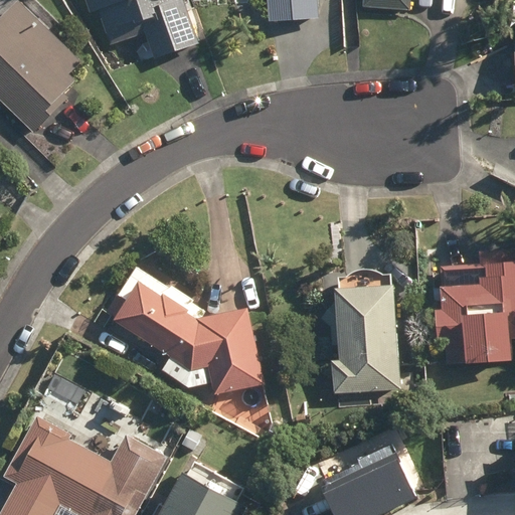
[(0,100),(34,132),(67,97),(62,93),(75,78),(69,73),(81,60),(17,0),(14,0),(0,15),(0,100)]
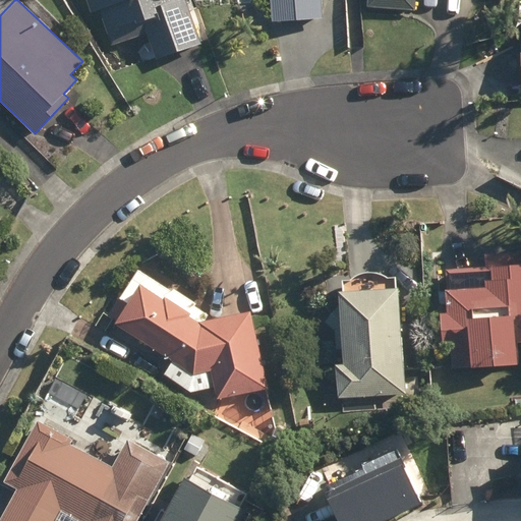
[(149,34),(158,60),(201,44),(186,0),(87,0),(93,13),(101,10),(113,46),(149,34)]
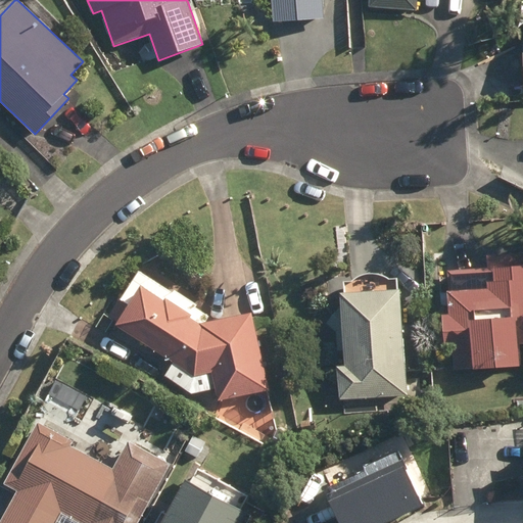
[(272,0),(274,21),(325,18),(323,0),(272,0)]
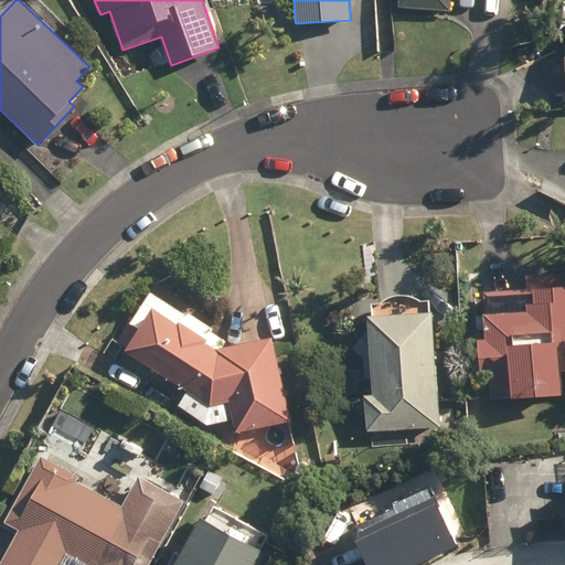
[(397,0),(398,8),(451,11),(451,0),(397,0)]
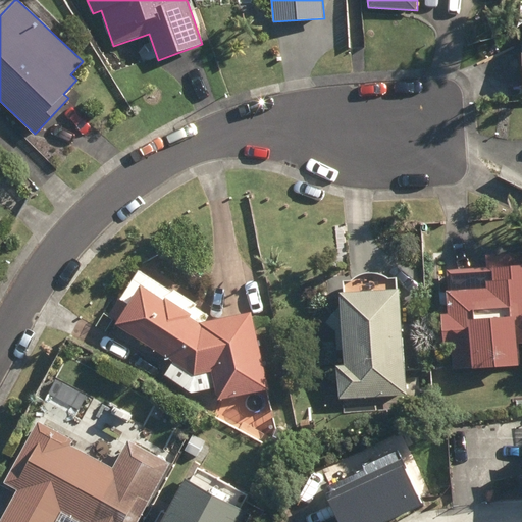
[(453,346),(455,369),(518,364),(517,345),(521,344),(521,253),(486,257),(487,268),(450,271),(452,288),(446,289),(448,313),(440,313),(444,347),(453,346)]
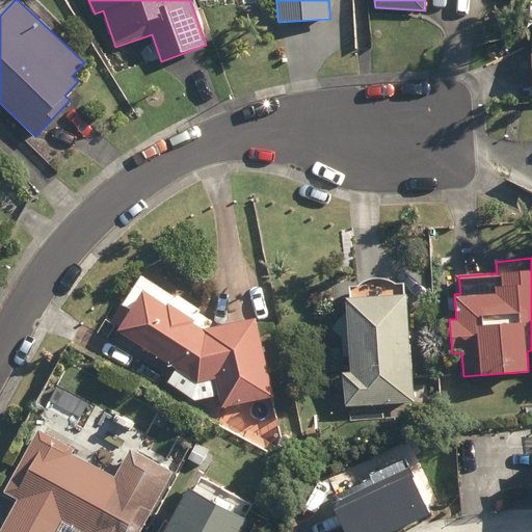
[(220,396),(222,407),(272,396),(256,317),(211,326),(214,321),(200,312),(201,309),(178,294),(176,297),(141,275),(112,321),(120,326),(117,328),(177,368),(167,382),(200,403),(202,400),(220,396)]
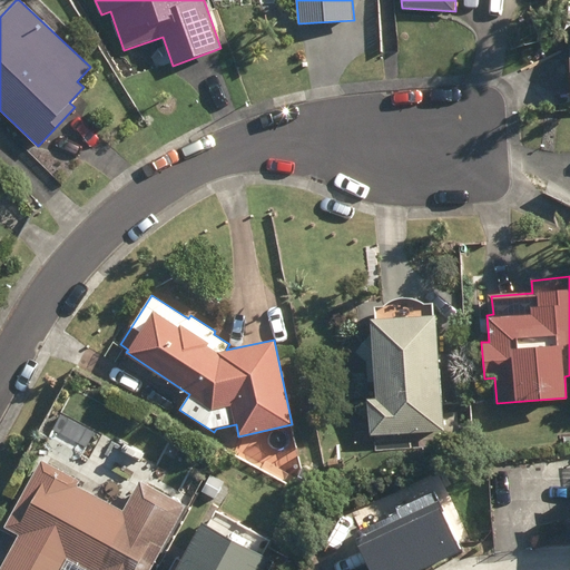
[(367,399),(370,435),(443,431),(436,313),(433,313),(432,302),(422,303),(419,298),(412,296),(406,295),(401,295),(394,297),(390,301),(385,304),(374,305),(375,316),(372,316),(375,399),(367,399)]
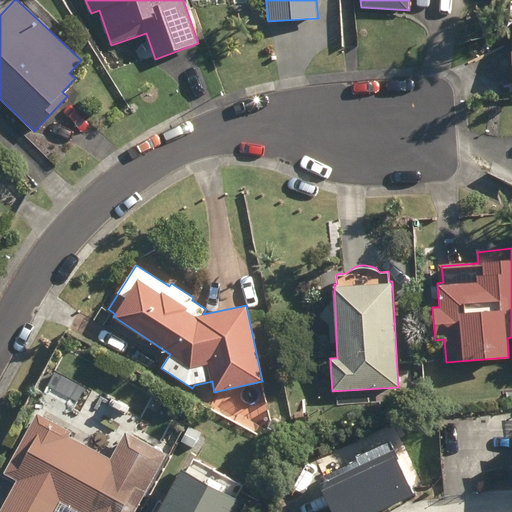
[(136,511),(145,495),(148,496),(170,455),(126,432),(111,459),(68,436),(71,431),(35,412),(3,473),(16,480),(0,510),(0,511),(136,511)]
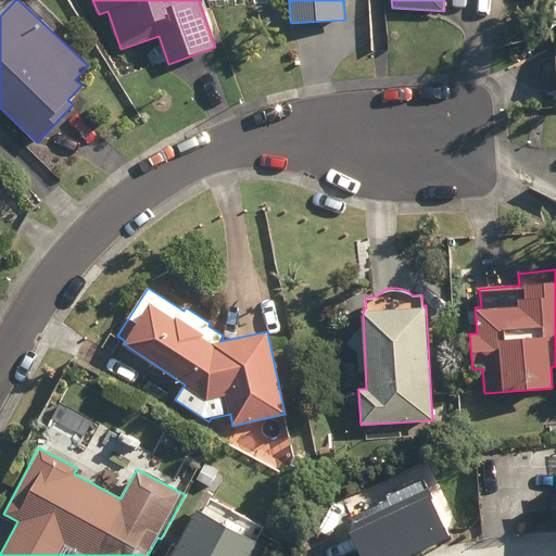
[(362,555),(403,555),(456,530),(433,484),(356,522),(371,552),(362,555)]
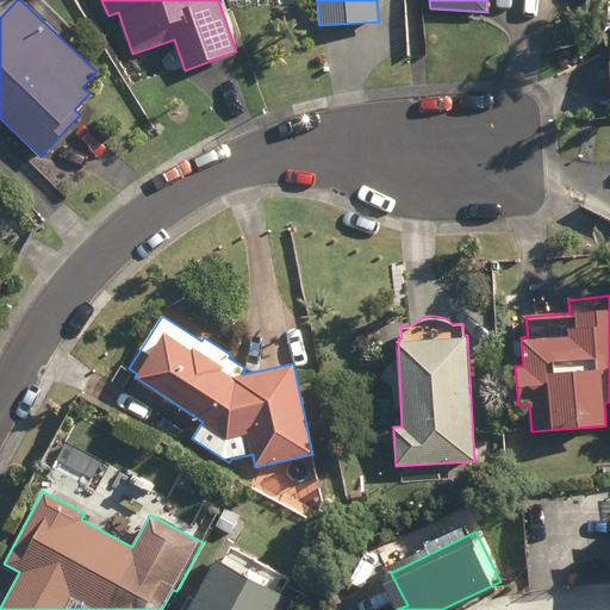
[(281,609),(288,596),(282,592),(291,578),(231,546),(224,560),(217,556),(192,603),(186,599),(180,609),(281,609)]
